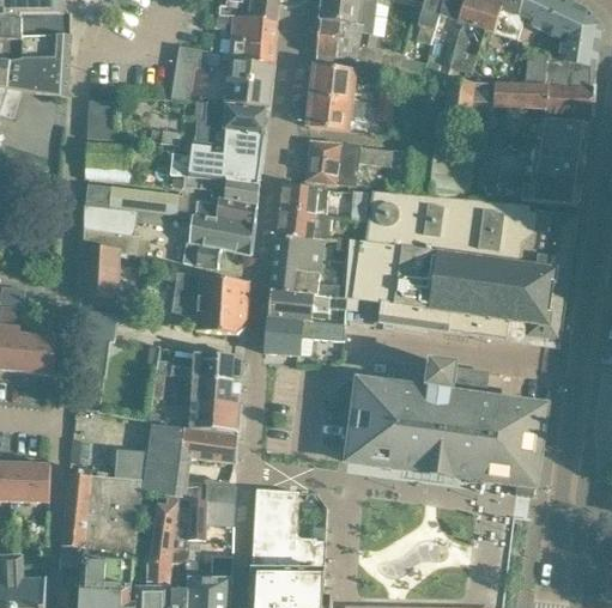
[(0,0),(0,17),(19,19),(20,13),(65,13),(62,0),(0,0)]
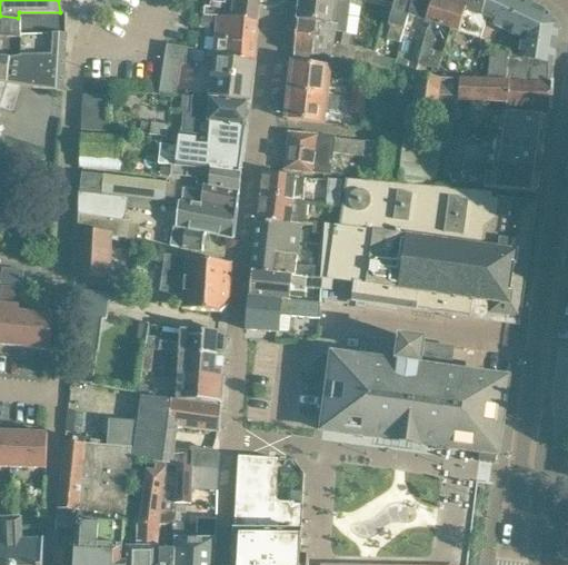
[(202,12),(256,19),(258,0),(225,0),(223,1),(209,0),(209,6),(203,6),(202,12)]
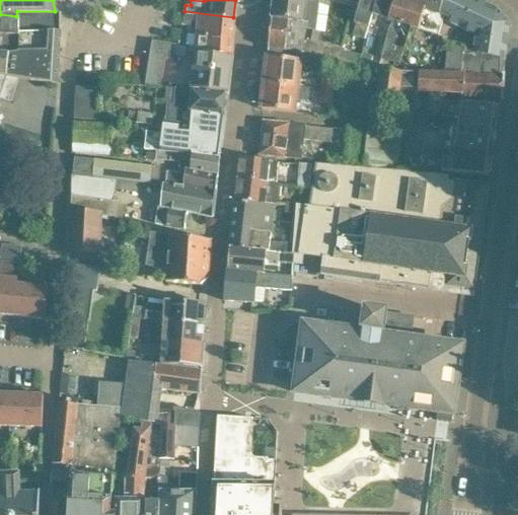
[(315,6),(315,3),(307,0),(272,0),(269,21),(289,23),(288,37),(286,51),(302,52),(303,52),(305,39),(307,28),(314,29),(317,7),(315,6)]
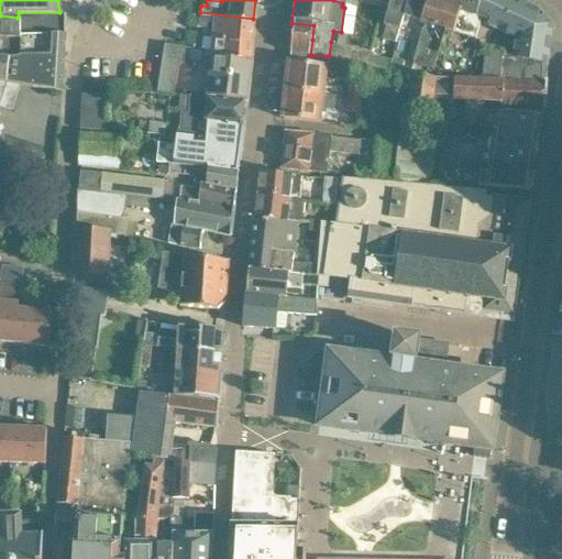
[(333,0),(342,3),(342,7),(344,8),(345,2),(354,4),(355,1),(376,8),(376,9),(379,10),(382,0),(333,0)]
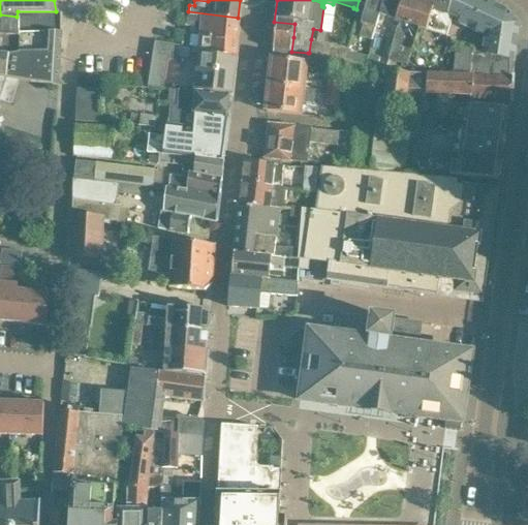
[(378,13),(381,0),(359,0),(356,9),(362,10),(359,22),(362,22),(358,34),(371,38),(378,13)]
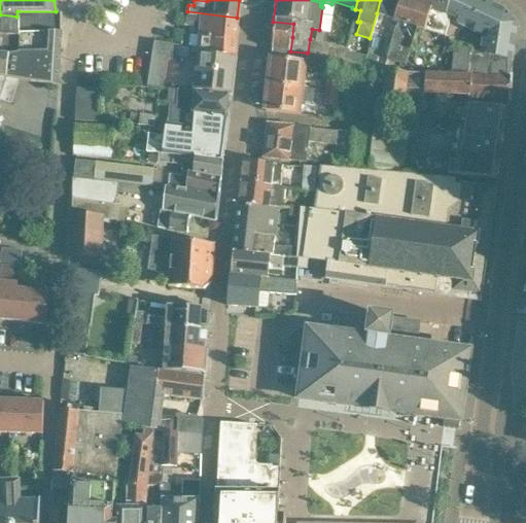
[(394,24),(400,0),(380,0),(377,13),(393,19),(392,23),(394,24)]
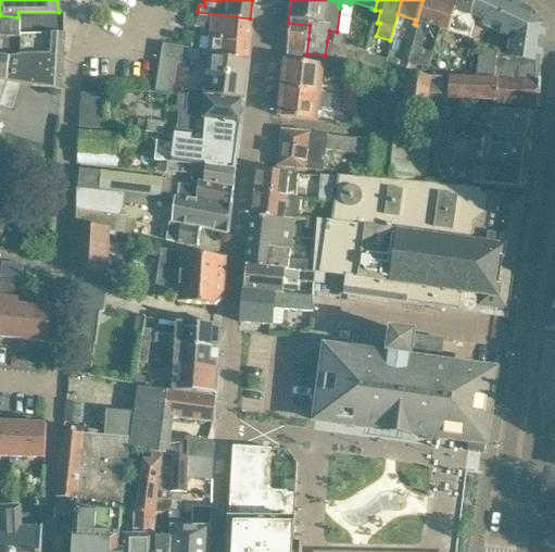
[(450,10),(453,0),(423,0),(416,25),(406,61),(427,66),(437,30),(448,34),(454,11),(450,10)]
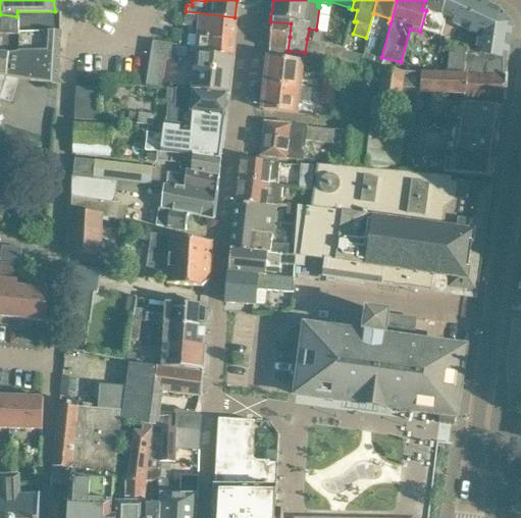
[(425,0),(422,9),(426,10),(433,12),(423,41),(439,45),(448,22),(456,0),(425,0)]
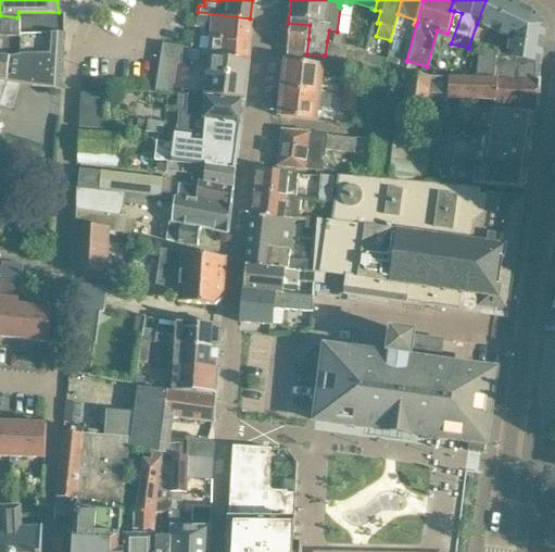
[(494,30),(506,0),(486,0),(477,24),(494,30)]
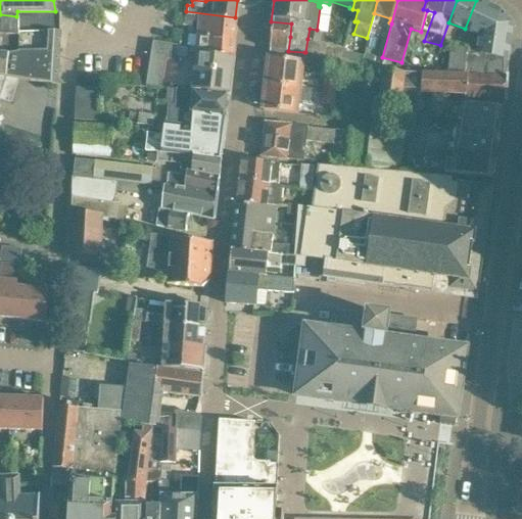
[(480,36),(492,3),(486,0),(476,0),(465,29),(480,36)]
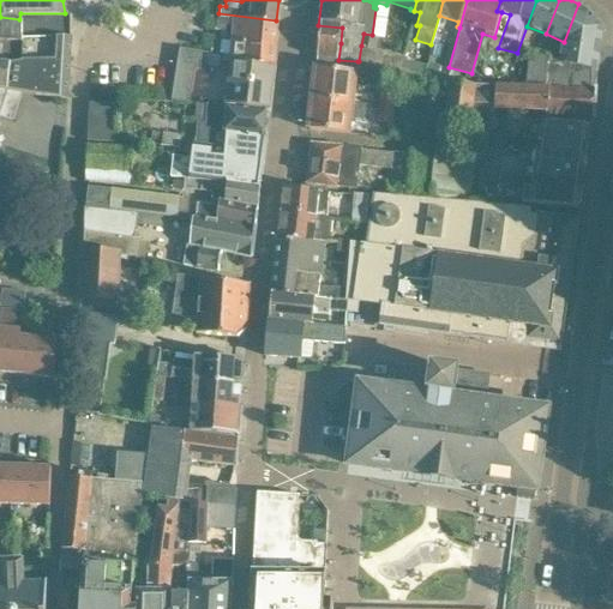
[(601,23),(587,7),(578,4),(564,42),(599,48),(602,26),(602,25),(601,23)]
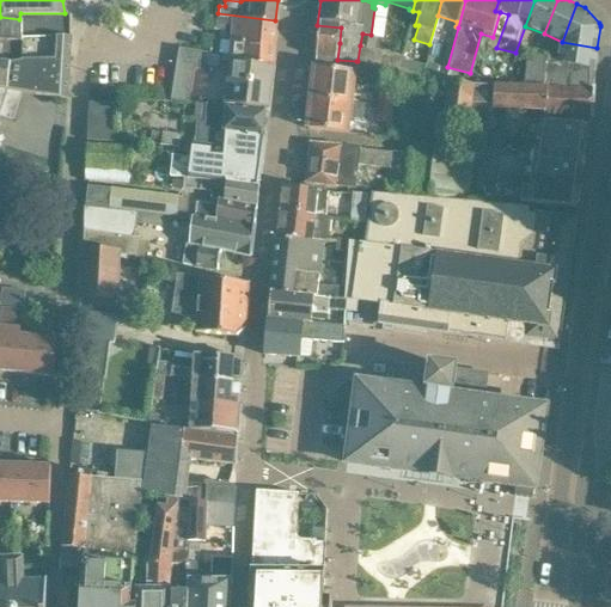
[(69,13),(65,13),(20,13),(19,19),(20,37),(71,32),(69,13)]
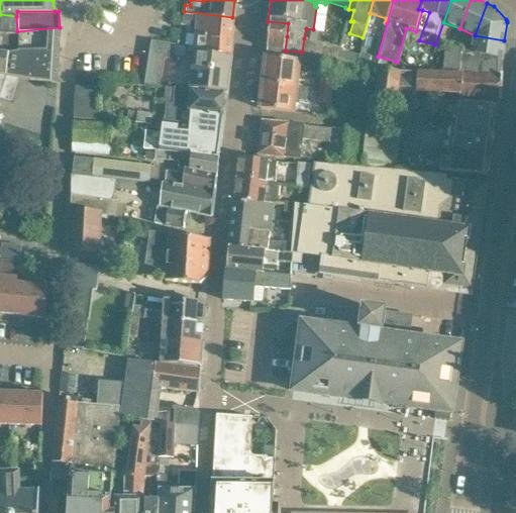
[(232,17),(184,11),(183,11),(181,22),(195,23),(194,32),(230,36),(232,17)]
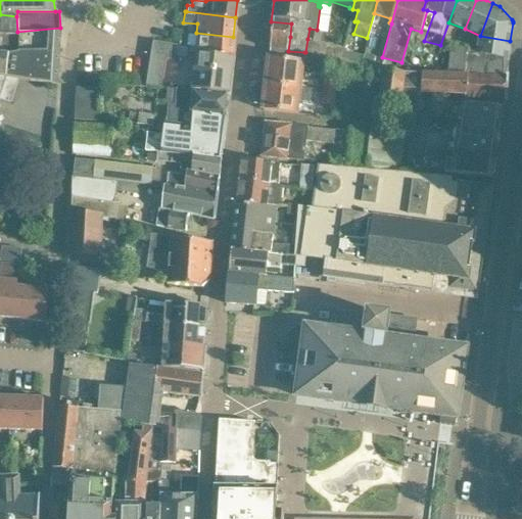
[(16,16),(0,14),(0,48),(17,51),(58,48),(60,29),(60,28),(17,32),(16,16)]
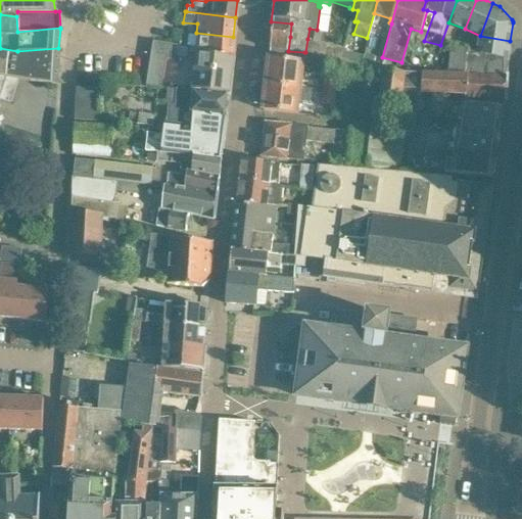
[(270,36),(290,37),(291,24),(271,21),(270,36)]
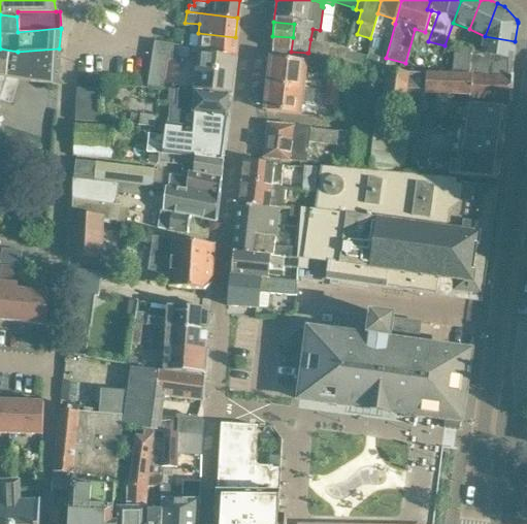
[(233,55),(235,37),(198,33),(197,45),(191,44),(191,50),(198,51),(233,55)]
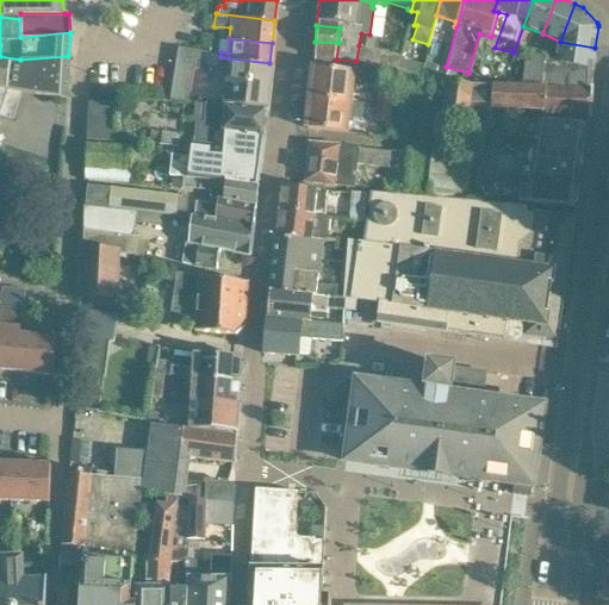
[(336,60),(339,43),(315,42),(312,54),(314,54),(314,57),(336,60)]
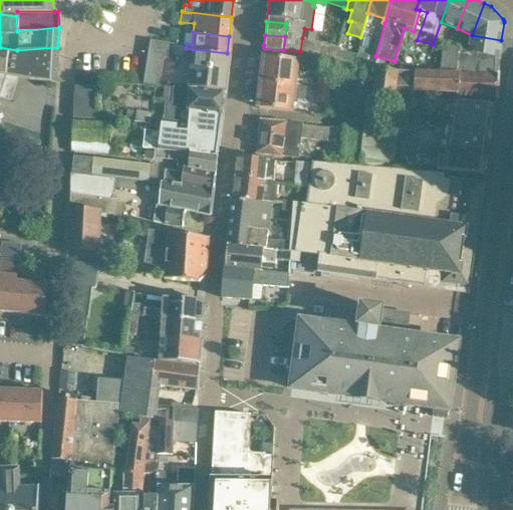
[(499,58),(501,40),(472,35),(468,52),(467,72),(497,74),(499,58)]
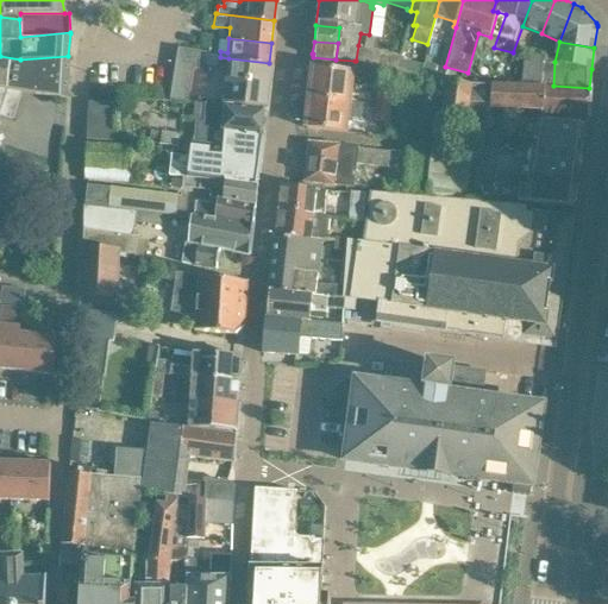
[(174,63),(193,65),(201,68),(205,49),(177,44),(174,63)]
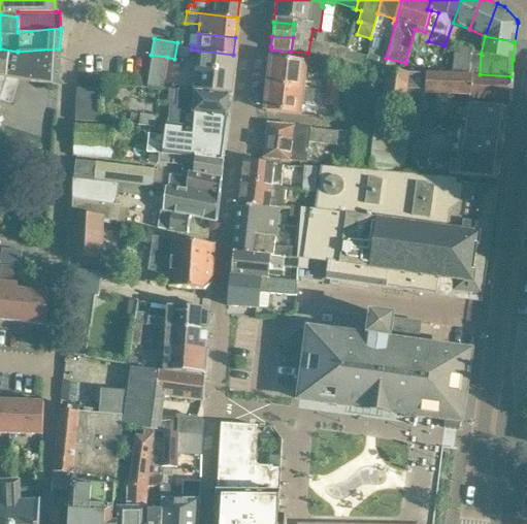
[(307,53),(306,57),(337,66),(339,61),(344,45),(323,39),(323,42),(310,39),(308,53),(307,53)]
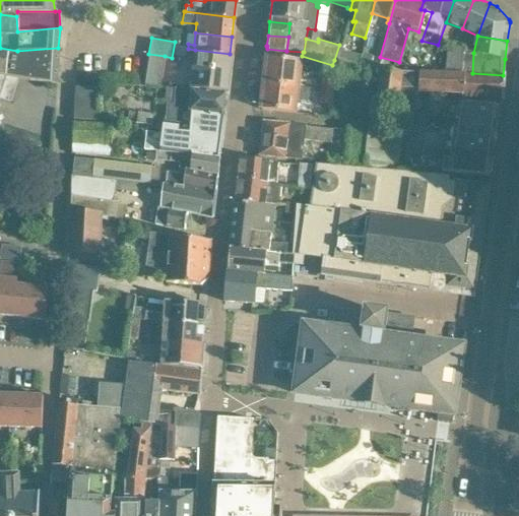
[(334,60),(350,63),(357,64),(360,54),(340,48),(340,45),(339,45),(334,60)]
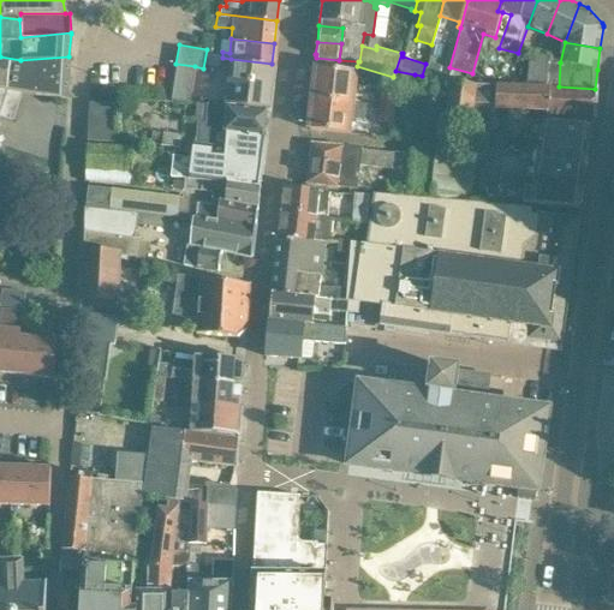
[(21,60),(0,57),(0,87),(7,89),(42,96),(66,97),(69,57),(21,60)]
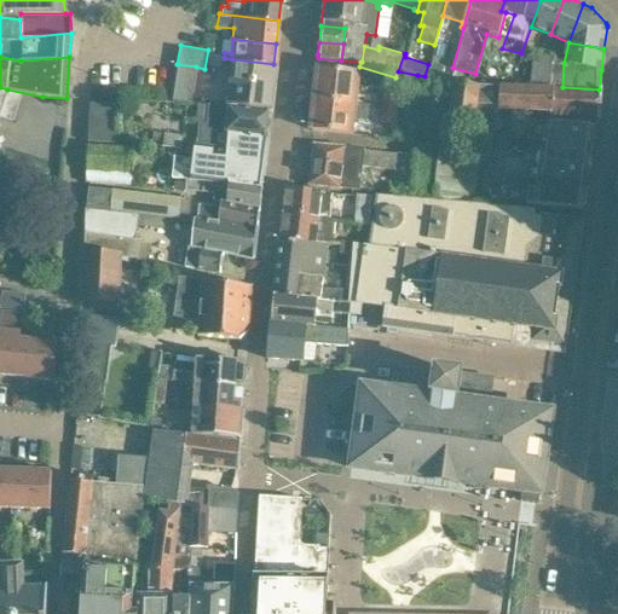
[(276,64),(273,64),(232,59),(227,104),(269,109),(270,109),(276,64)]
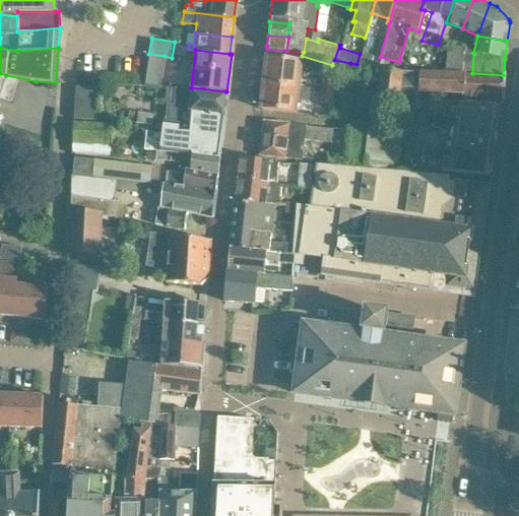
[(160,84),(165,56),(148,54),(144,82),(160,84)]
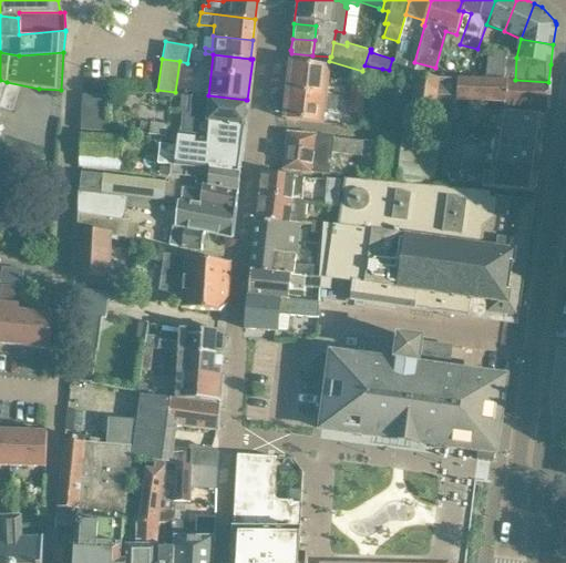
[(473,77),(504,79),(506,63),(475,60),(473,77)]
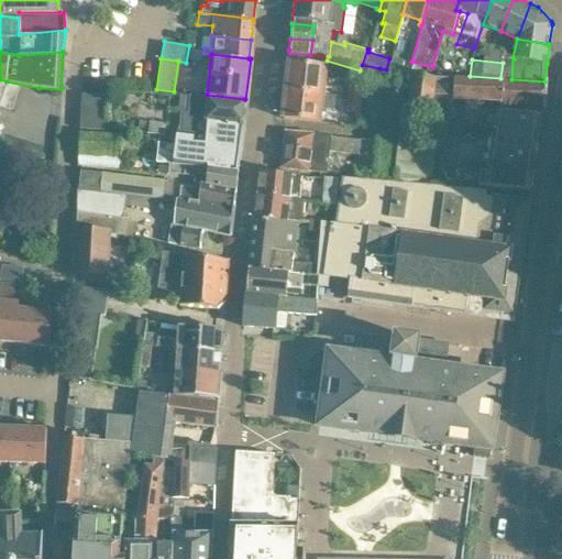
[(324,64),(288,61),(285,87),(322,90),(324,64)]
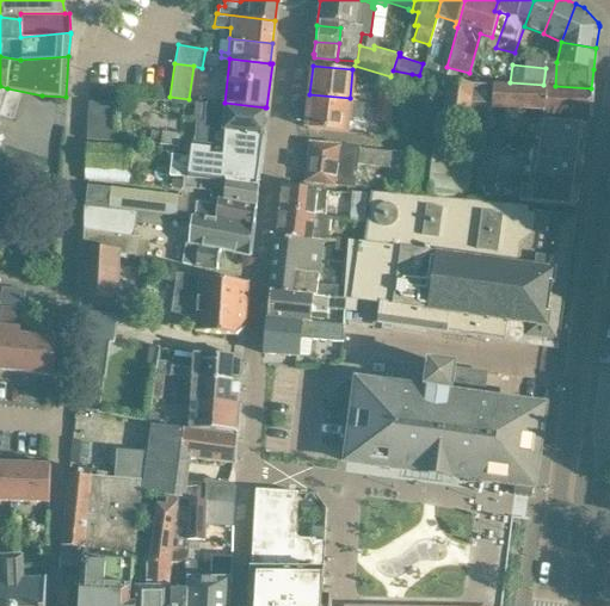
[(555,86),(543,85),(510,82),(490,81),(468,81),(443,79),(439,113),(462,116),(464,116),(464,115),(491,117),(492,103),(541,107),(541,111),(591,115),(591,88),(555,86)]
